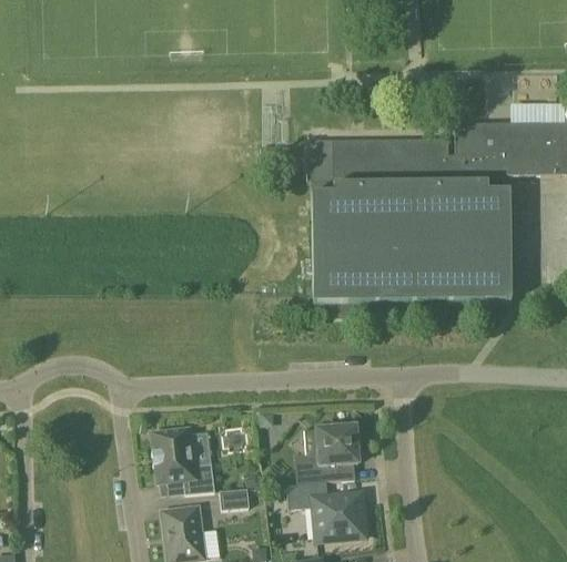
[(484,174),(499,174),(566,173),(566,122),(456,123),(456,154),(483,154),(484,174)]
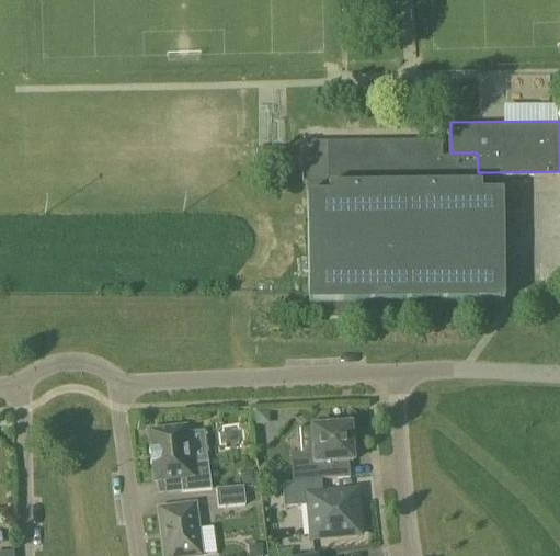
[(477,152),(450,152),(444,152),(444,137),(330,138),(308,138),(309,190),(310,299),(331,299),(333,313),(395,313),(395,298),(505,297),(504,189),(494,189),(493,172),(478,172),(477,152)]
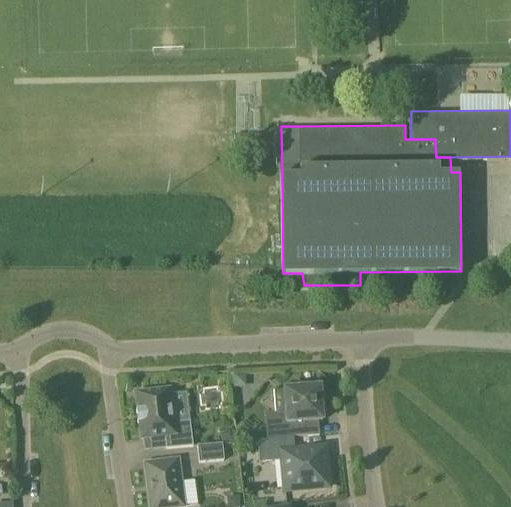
[(258,141),(258,131),(237,130),(237,141),(258,141)]
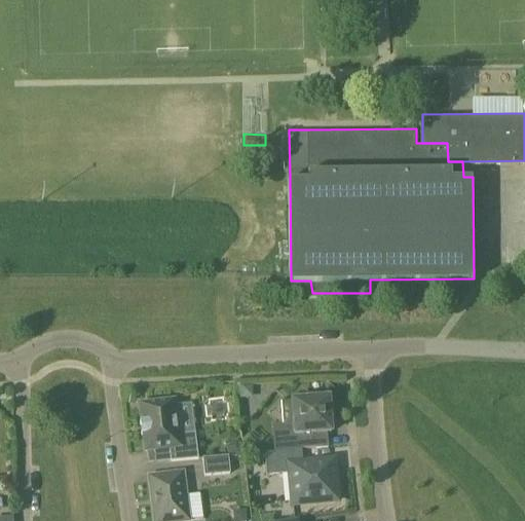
[(254,381),(240,381),(240,394),(254,394),(254,381)]
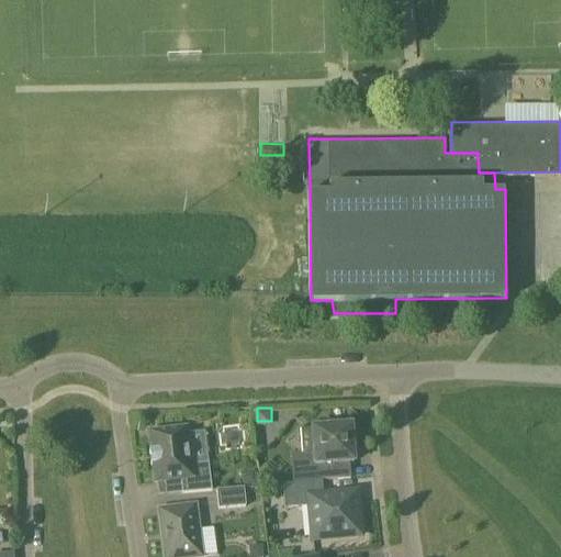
[(306,479),(324,477),(339,476),(338,460),(356,458),(354,439),(356,434),(356,430),(352,425),(352,422),(345,423),(345,418),(329,419),(331,424),(314,425),(315,449),(304,450),(306,478),(306,479)]
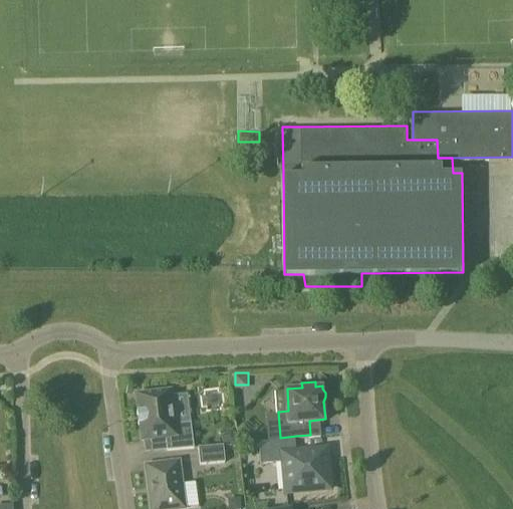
[(176,422),(172,389),(139,393),(141,409),(138,410),(140,422),(142,422),(144,438),(167,435),(168,448),(195,445),(192,420),(176,422)]
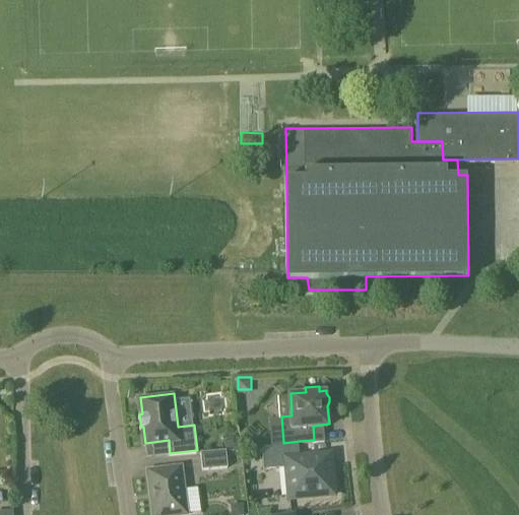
[(226,446),(239,444),(238,431),(232,432),(226,439),(226,446)]
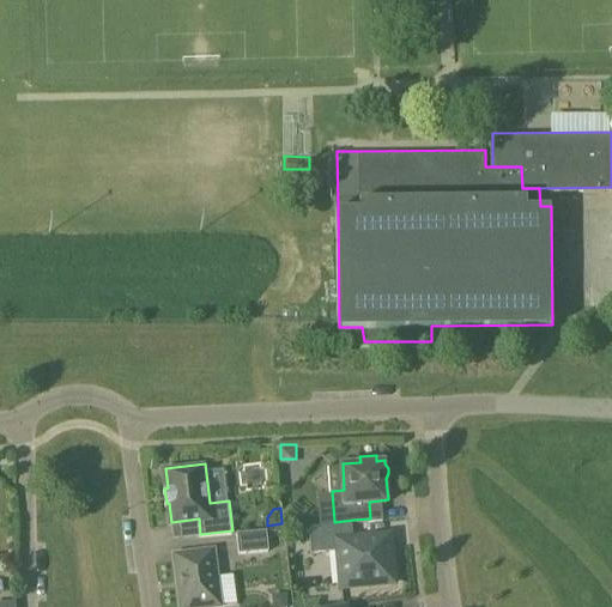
[(334,522),(334,521),(310,523),(313,550),(339,547),(341,584),(394,581),(391,533),(355,535),(353,520),(334,522)]
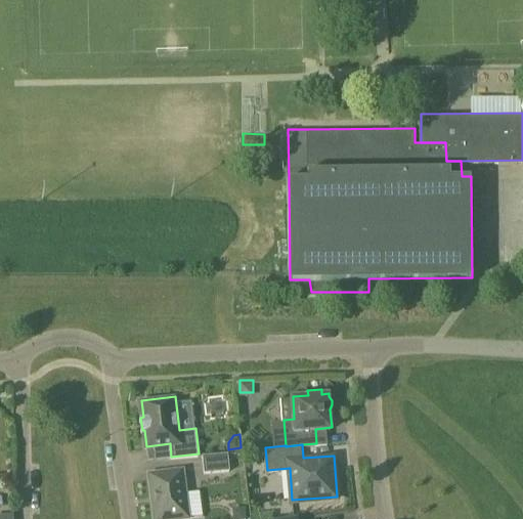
[(205,471),(230,468),(229,451),(204,453),(205,471)]
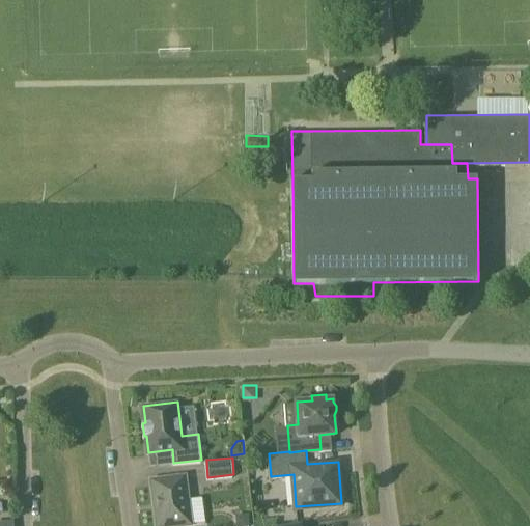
[(158,525),(164,525),(192,522),(186,474),(152,478),(158,525)]
